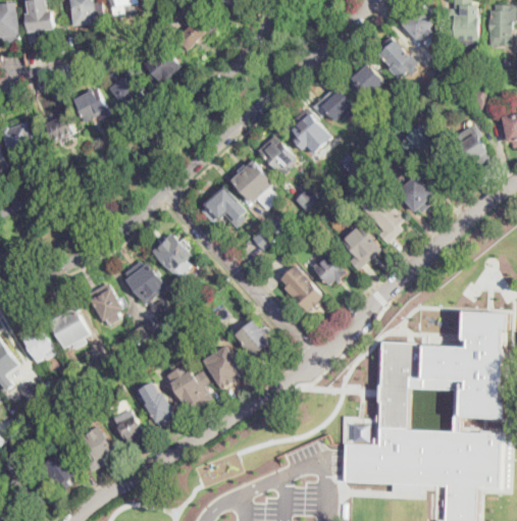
[(45,0),(47,11),(51,11),(53,30),(37,32),(38,43),(28,44),(26,31),(27,30),(24,15),(28,14),(27,2),(29,2),(29,0),(45,0)]
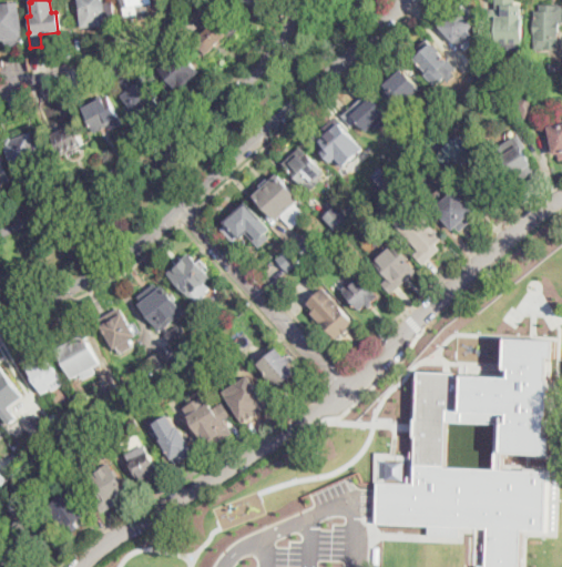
[(79,29),(74,0),(100,0),(102,16),(101,16),(102,27),(79,29)]
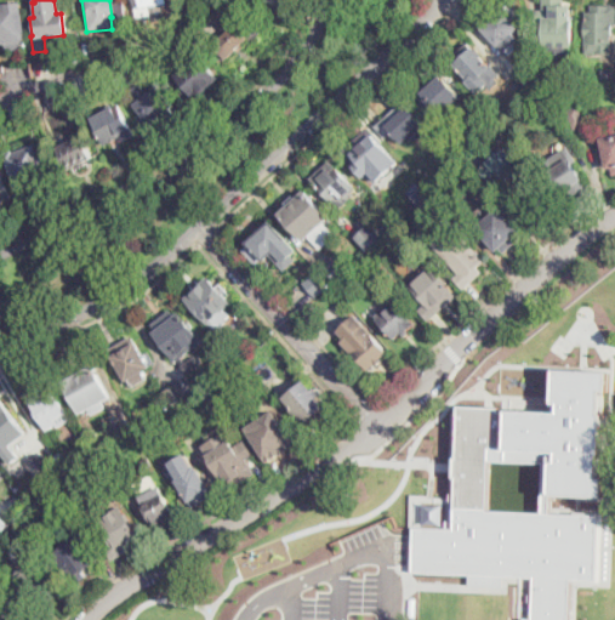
[(170,0),(171,5),(138,9),(140,17),(132,18),(129,0),(170,0)]
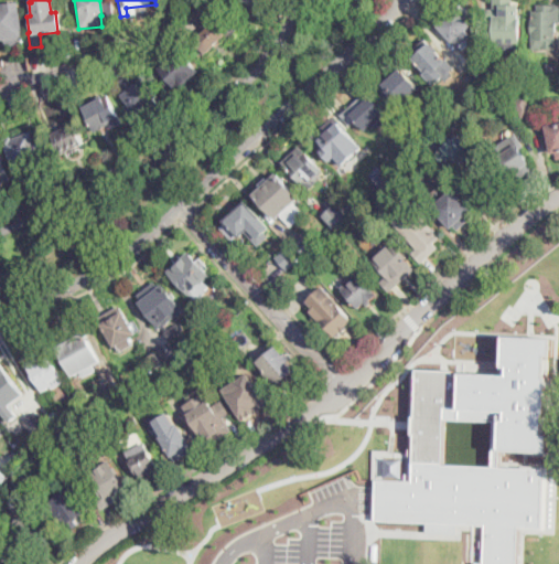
[(259,0),(248,11),(244,6),(240,9),(232,0),(259,0)]
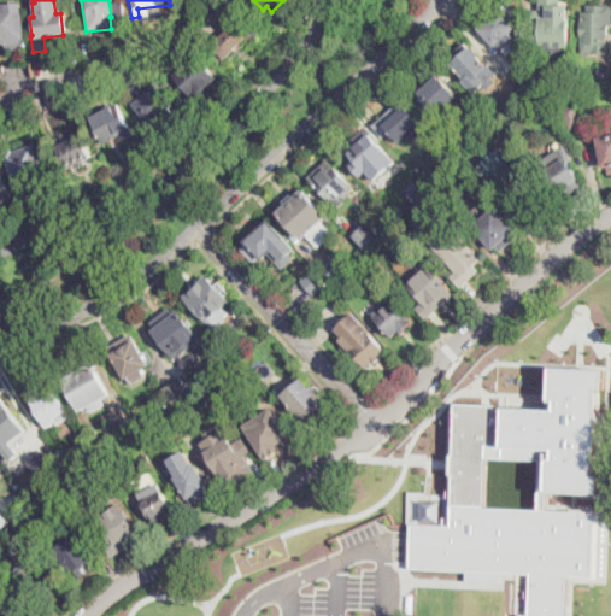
[(565,6),(564,48),(534,48),(535,23),(527,23),(527,12),(535,12),(535,0),(556,0),(556,6),(565,6)]
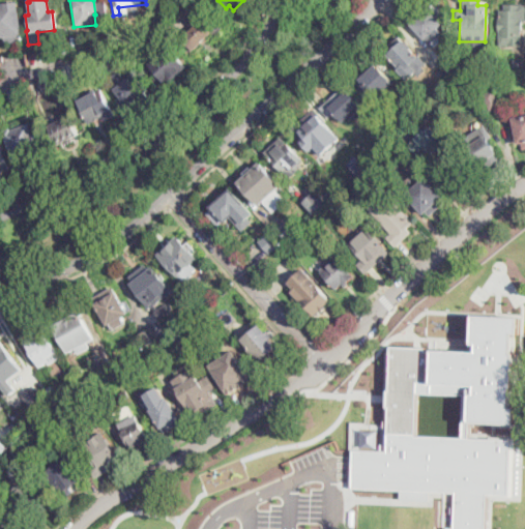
[(0,4),(16,2),(20,35),(18,36),(18,41),(1,43),(1,38),(0,38),(0,4)]
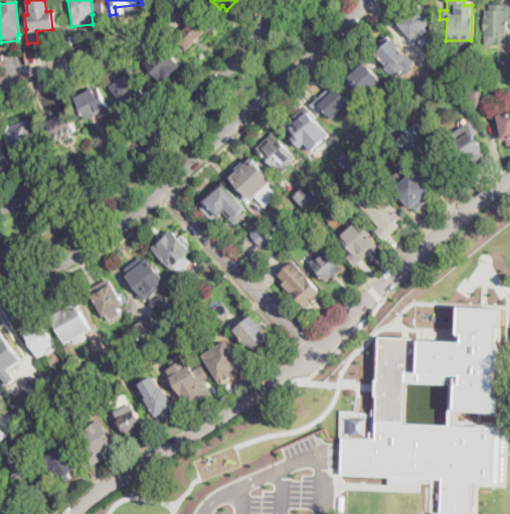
[(508,6),(507,23),(505,23),(504,30),(503,30),(502,47),(481,46),(482,31),(480,31),(482,12),(486,12),(486,5),(508,6)]
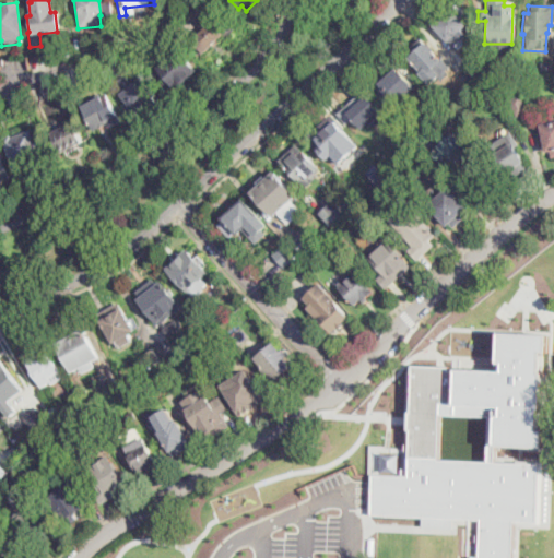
[(165,18),(163,9),(176,7),(177,15),(165,18)]
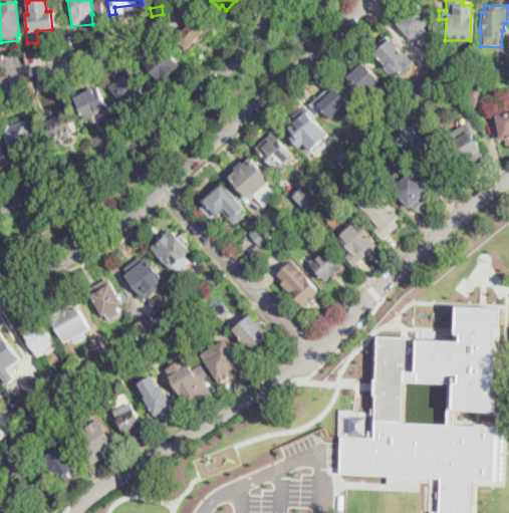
[(426,34),(415,44),(410,39),(409,40),(395,25),(412,9),(426,24),(422,28),(426,34)]
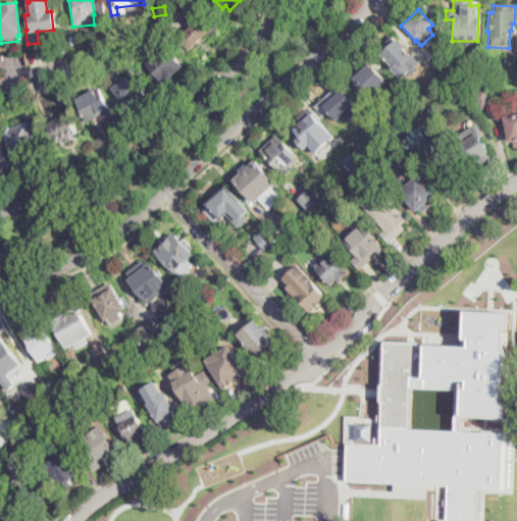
[(190,14),(198,23),(204,17),(210,23),(202,31),(205,34),(184,54),(170,41),(185,28),(181,23),(190,14)]
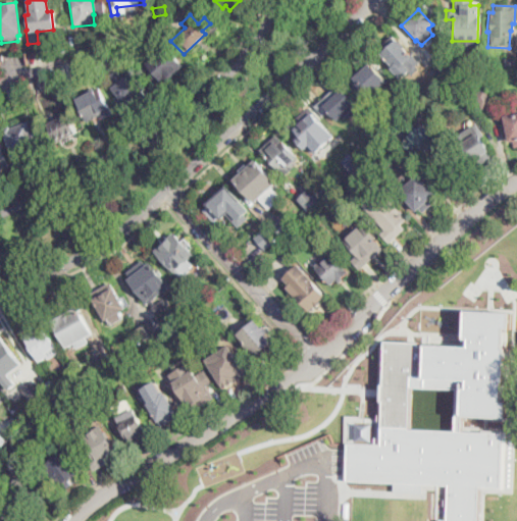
[(409,71),(398,81),(389,69),(391,67),(374,50),(390,36),(409,58),(402,64),(409,71)]
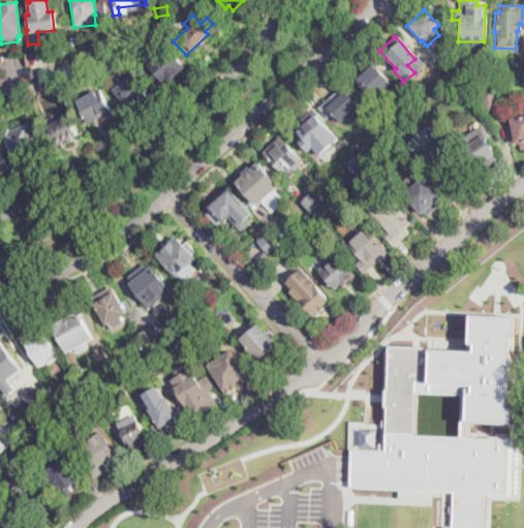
[(128,58),(119,49),(125,42),(134,52),(128,58)]
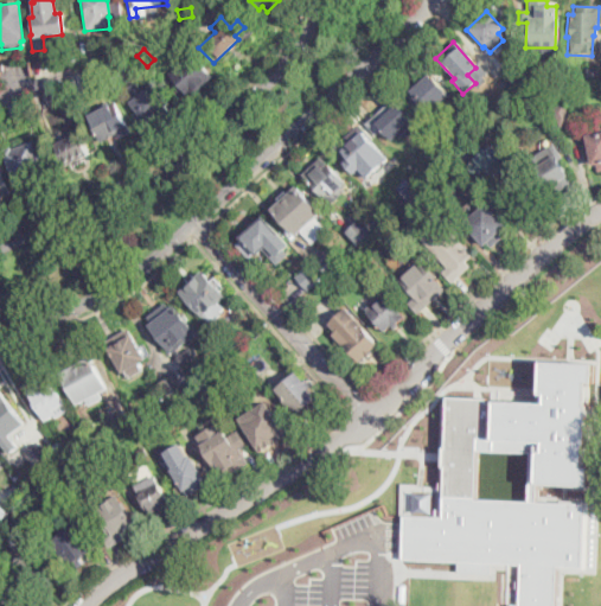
[(211,78),(187,97),(180,89),(176,94),(166,82),(170,80),(165,74),(190,52),(211,78)]
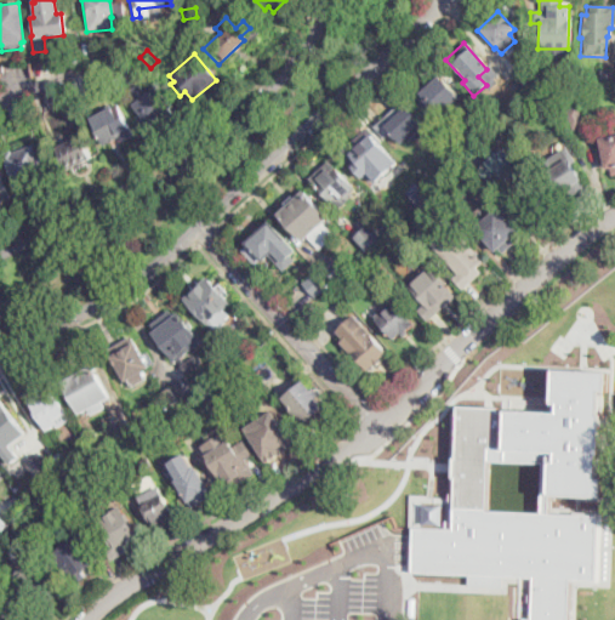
[(130,75),(118,85),(108,73),(120,63),(130,75)]
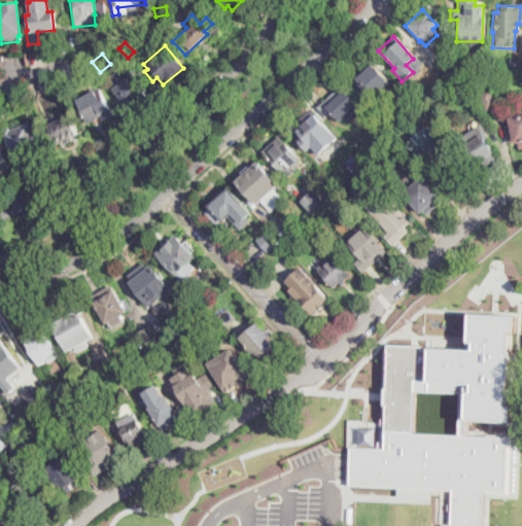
[(451,73),(446,79),(432,67),(442,57),(451,65),(447,69),(451,73)]
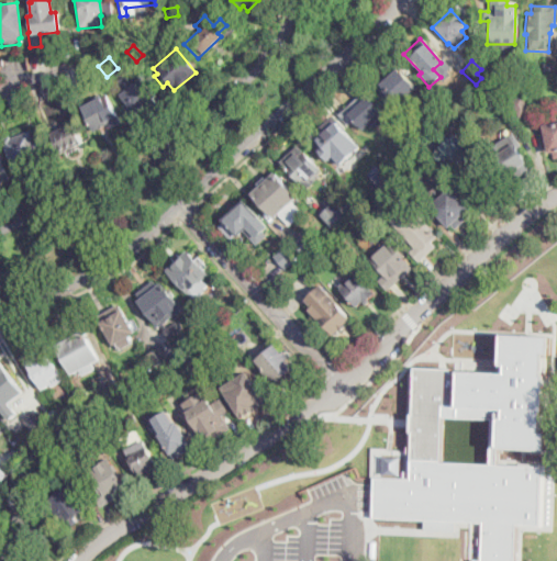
[(552,65),(552,73),(539,71),(541,64),(552,65)]
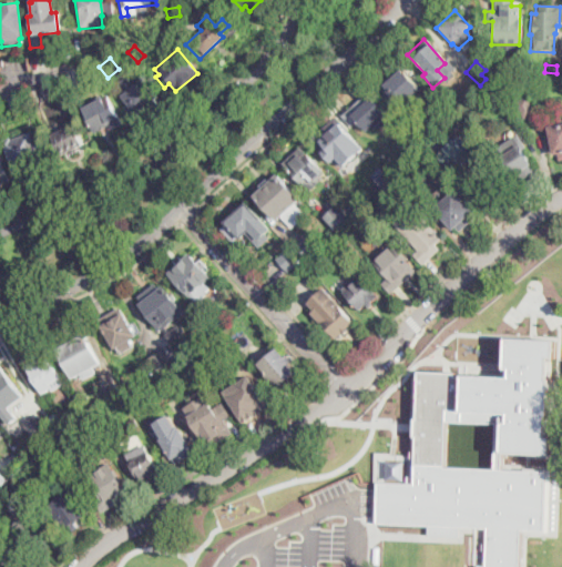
[(399,70),(417,88),(400,107),(397,103),(395,105),(389,100),(386,103),(377,94),(381,91),(378,88),(382,82),(385,84),(399,70)]
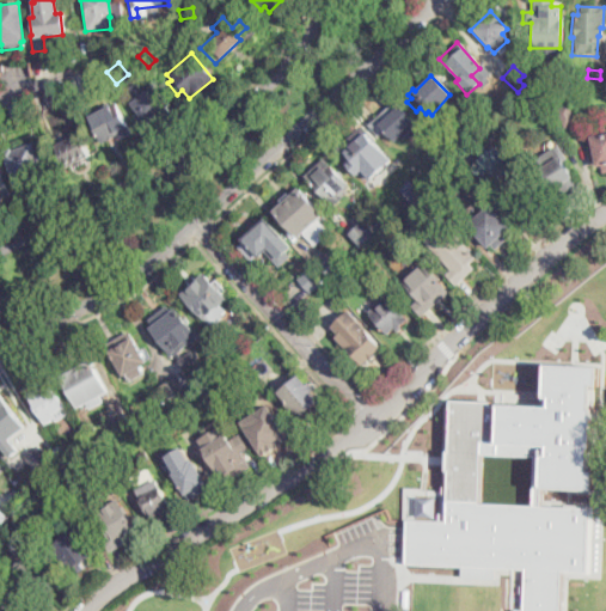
[(170,104),(163,110),(166,115),(157,122),(152,117),(140,128),(130,117),(138,111),(121,92),(132,84),(140,95),(152,84),(170,104)]
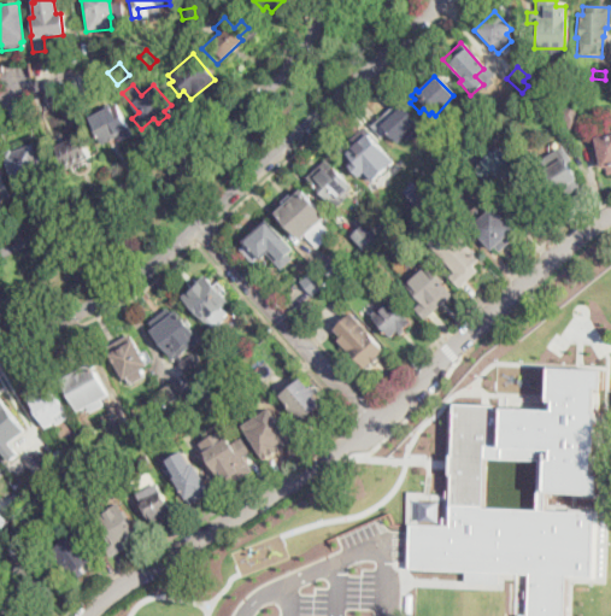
[(64,110),(48,116),(41,98),(56,92),(64,110)]
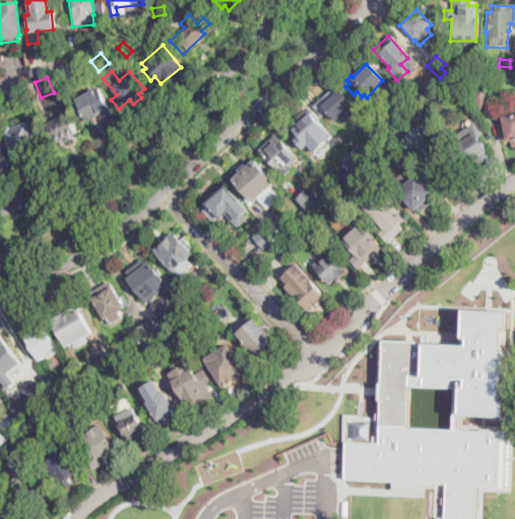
[(476,110),(467,88),(478,83),(488,105),(476,110)]
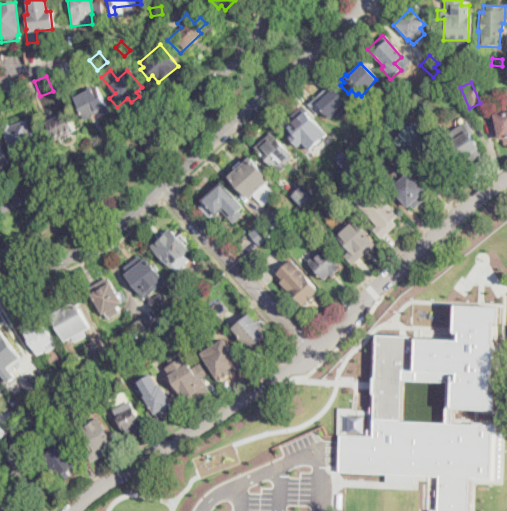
[(24,95),(8,101),(4,89),(20,83),(24,95)]
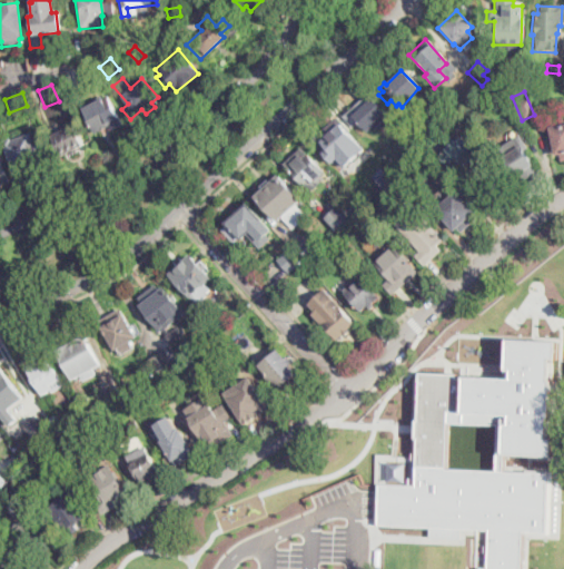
[(386,117),(374,128),(372,126),(363,135),(354,124),(349,127),(339,116),(365,92),(386,117)]
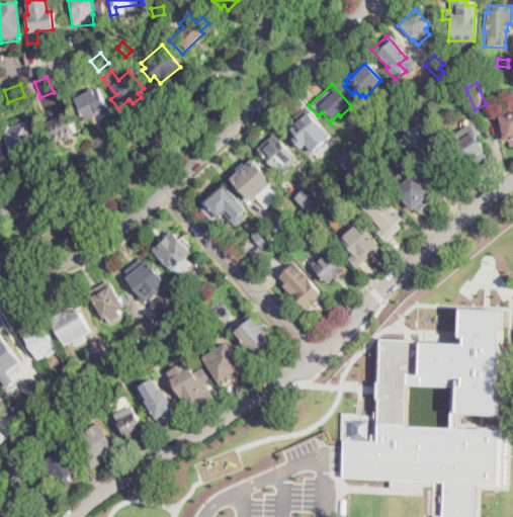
[(108,113),(99,119),(96,115),(84,122),(71,100),(84,92),(82,90),(92,85),(108,113)]
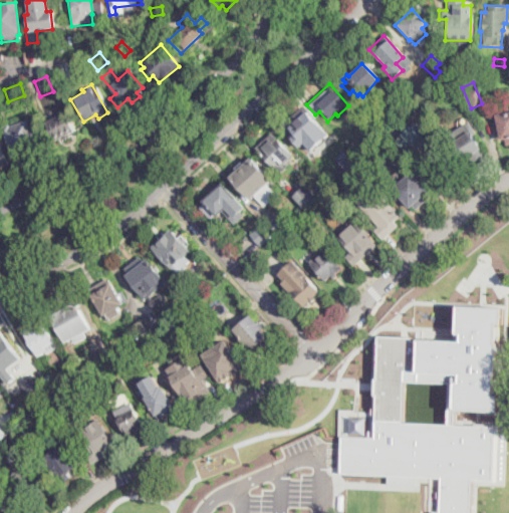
[(464,101),(452,107),(445,93),(457,88),(464,101)]
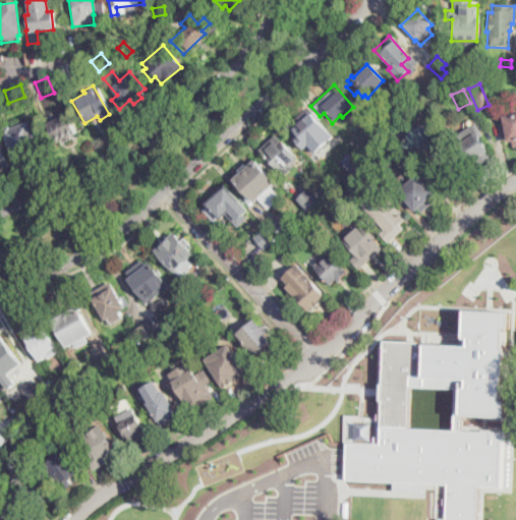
[(414,109),(402,121),(393,110),(404,99),(414,109)]
